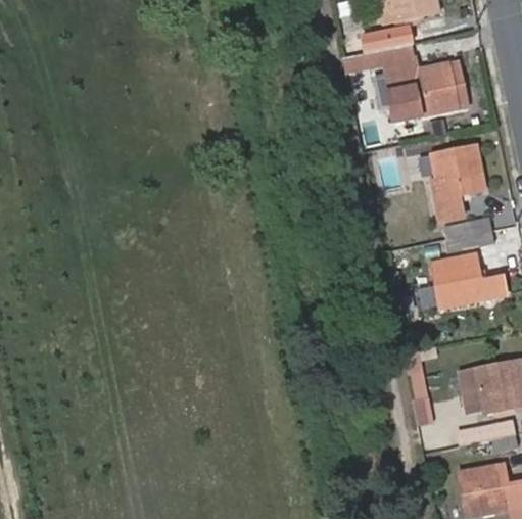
[(439,7),(437,0),(389,0),(393,16),(439,7)]
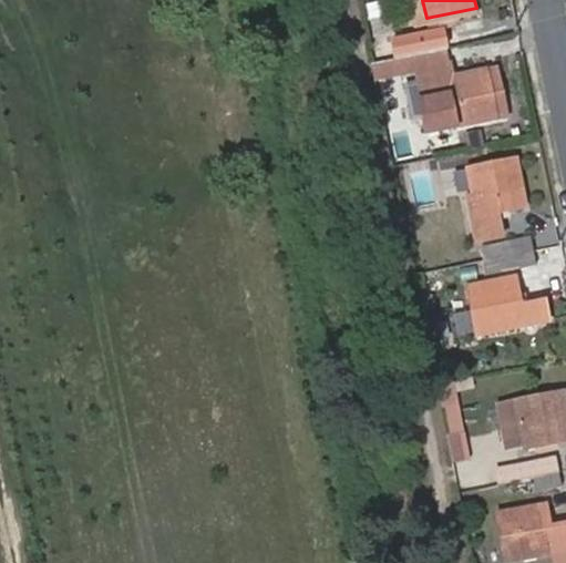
[(465,26),(445,30),(448,44),(469,40),(465,26)]
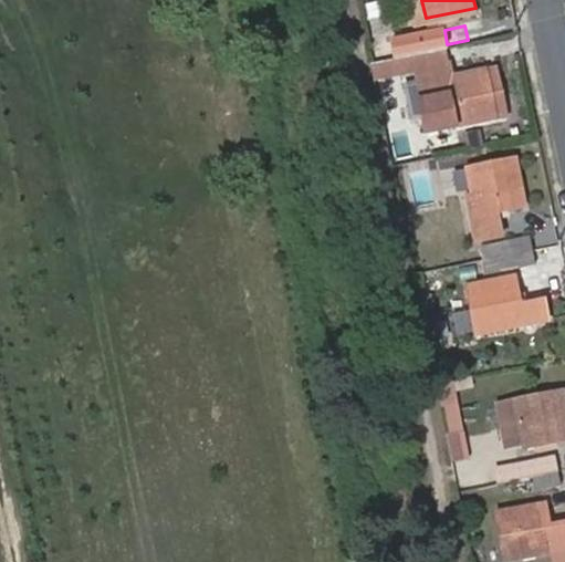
[(418,50),(447,44),(445,30),(416,35),(373,43),(376,59),(418,50)]
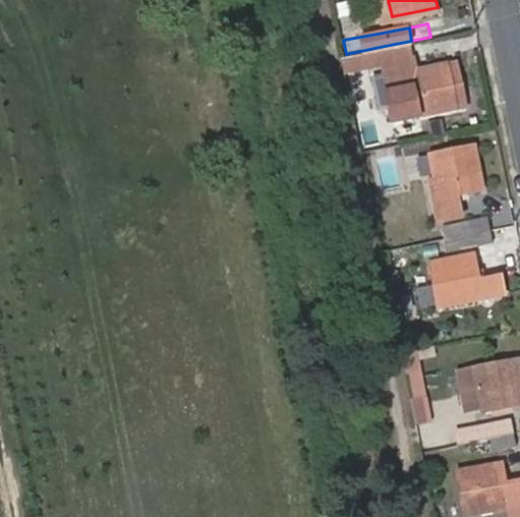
[(414,55),(411,41),(385,46),(388,61),(396,118),(412,114),(458,105),(466,103),(463,85),(454,87),(449,60),(416,68),(414,55)]
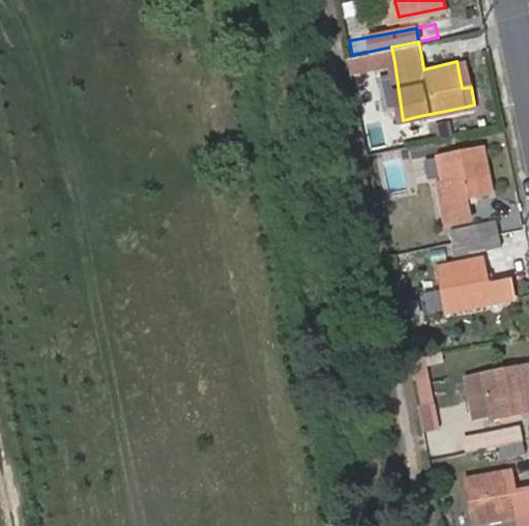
[(394,62),(391,47),(352,55),(350,56),(352,70),(394,62)]
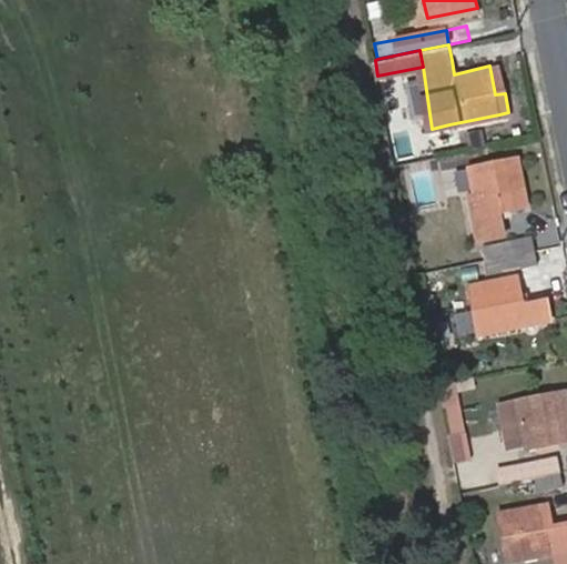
[(498,63),(489,66),(495,94),(505,93),(498,63)]
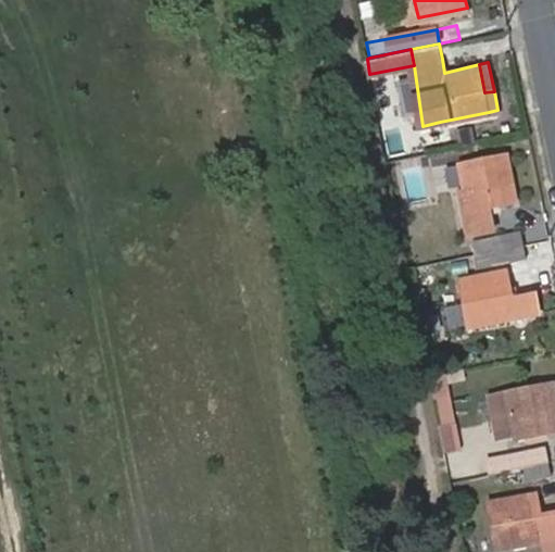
[(506,151),(459,161),(465,187),(456,189),(466,234),(475,231),(493,228),(490,205),(517,200),(506,151)]
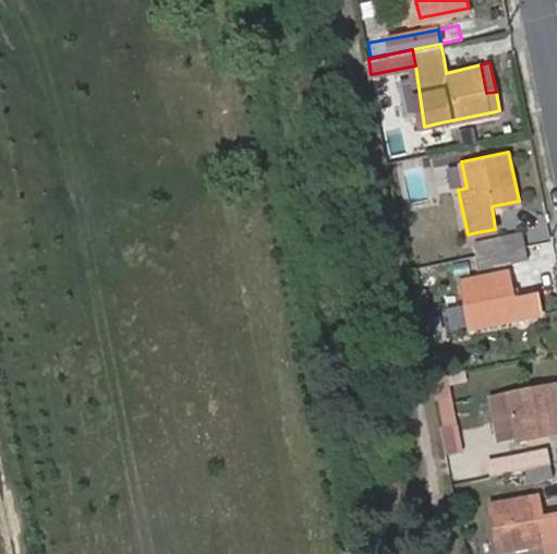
[(499,249),(527,243),(522,228),(496,235),(474,239),(476,253),(499,249)]
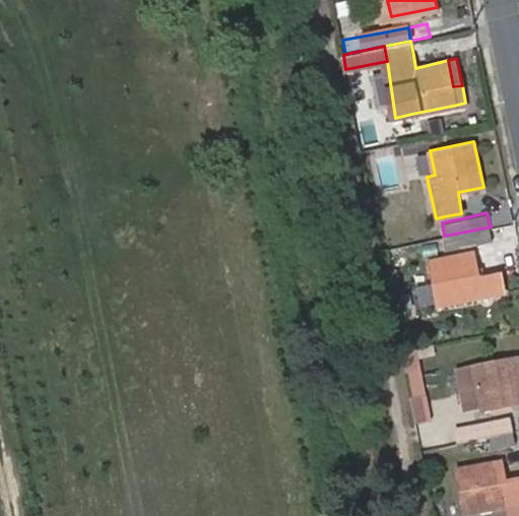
[(493,240),(491,227),(465,232),(444,236),(447,249),(467,245),(493,240)]
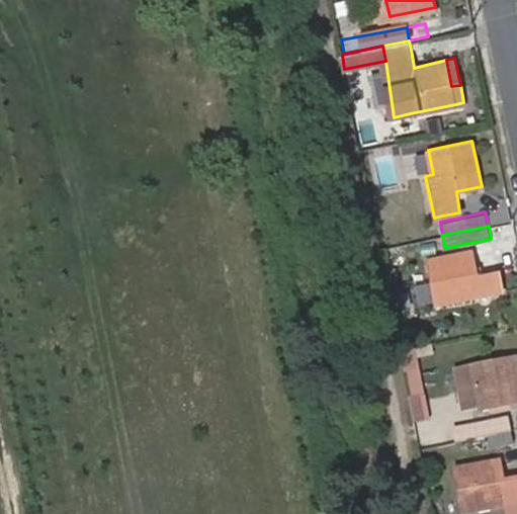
[(479,273),(474,247),(428,257),(437,302),(503,288),(499,270),(479,273)]
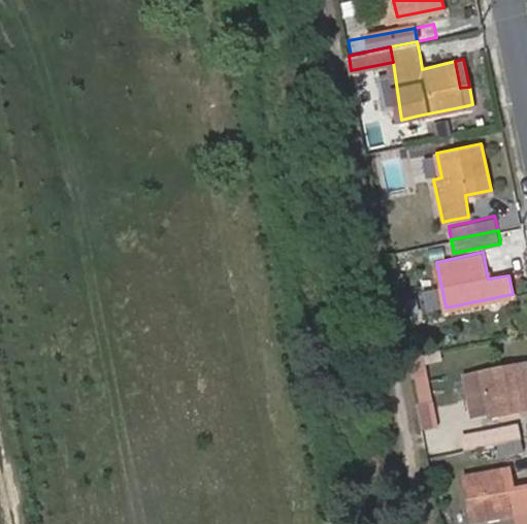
[(526,360),(481,369),(465,372),(468,394),(485,390),(490,414),(526,405),(526,360)]
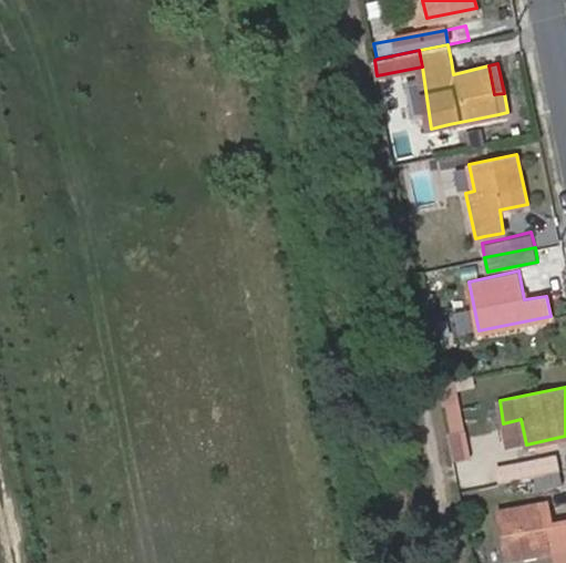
[(448,400),(453,430),(464,428),(459,399),(448,400)]
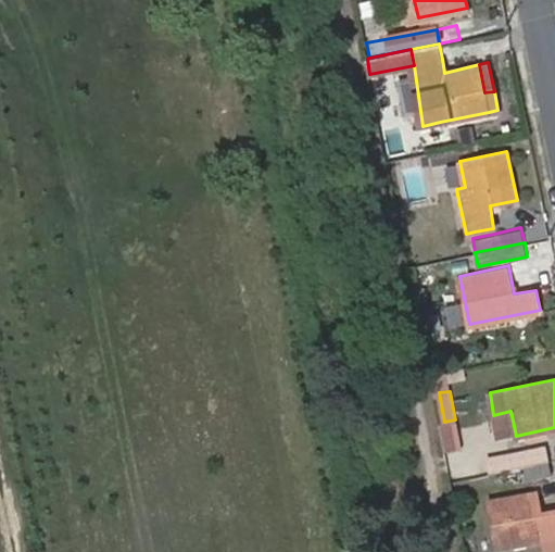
[(444,422),(442,422),(448,450),(461,448),(455,419),(444,422)]
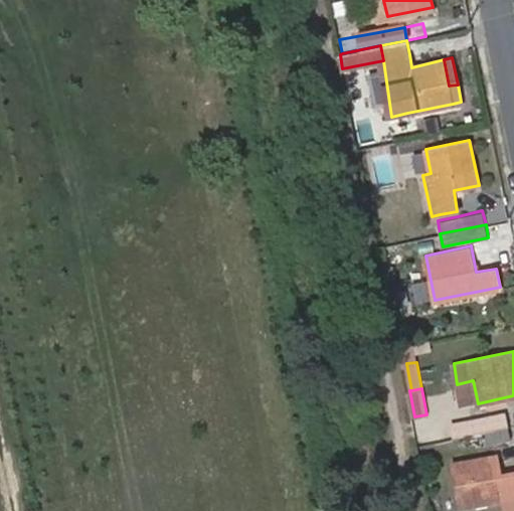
[(482,430),(508,424),(506,412),(480,418),(448,424),(451,437),(482,430)]
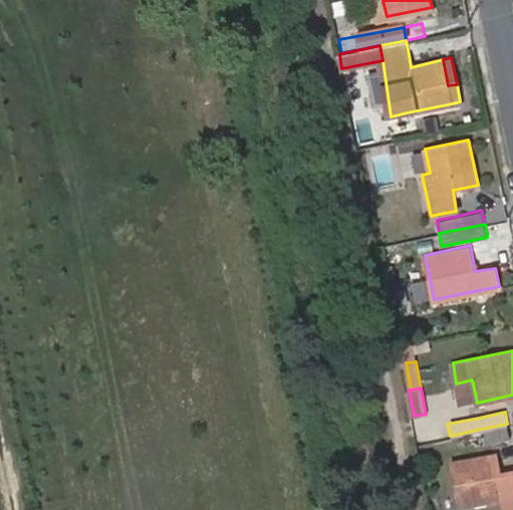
[(510,437),(507,424),(481,429),(484,443),(510,437)]
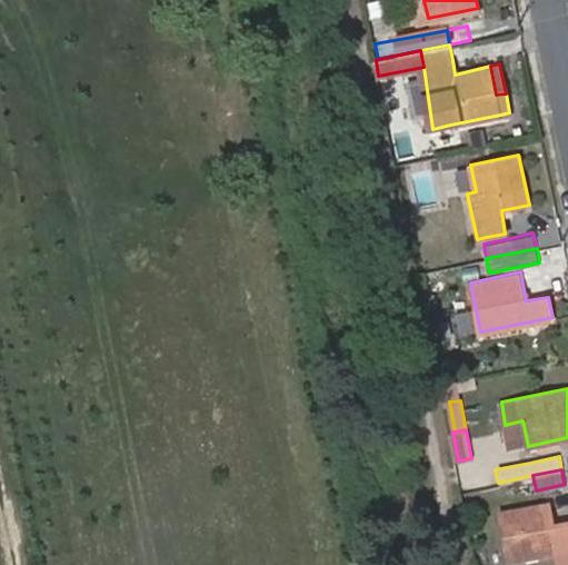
[(567,526),(557,528),(551,501),(501,508),(509,559),(567,548),(567,526)]
